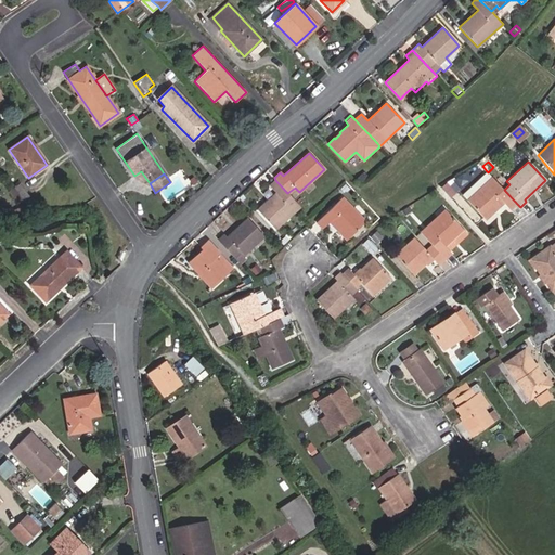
[(360,183),(365,178),(362,175),(357,179),(360,183)]
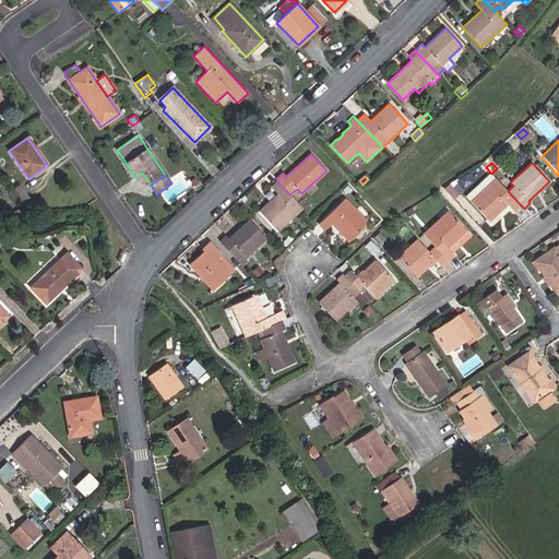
[(514,211),(521,205),(508,191),(496,178),(471,202),(489,222),(499,212),(501,215),(510,206),(514,211)]
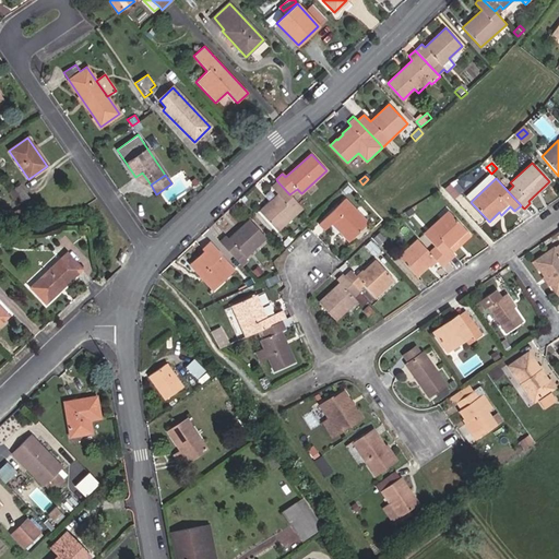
[(259,212),(277,232),(302,209),(289,194),(277,181),(272,187),(278,194),(259,212)]
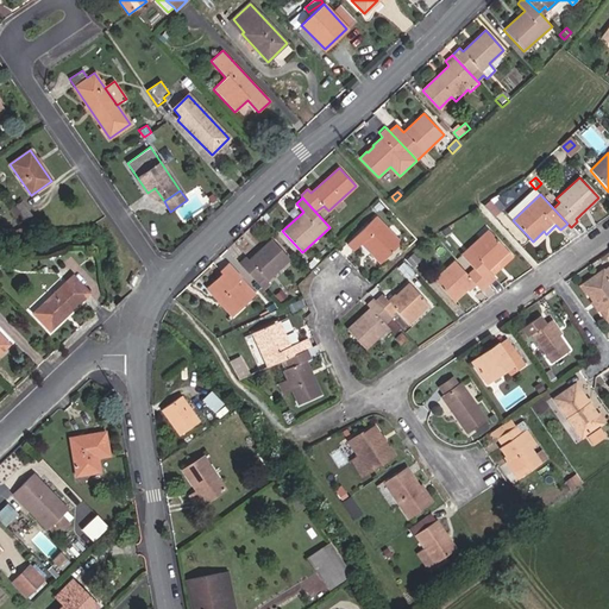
[(494,218),(503,208),(494,198),(483,205),(494,218)]
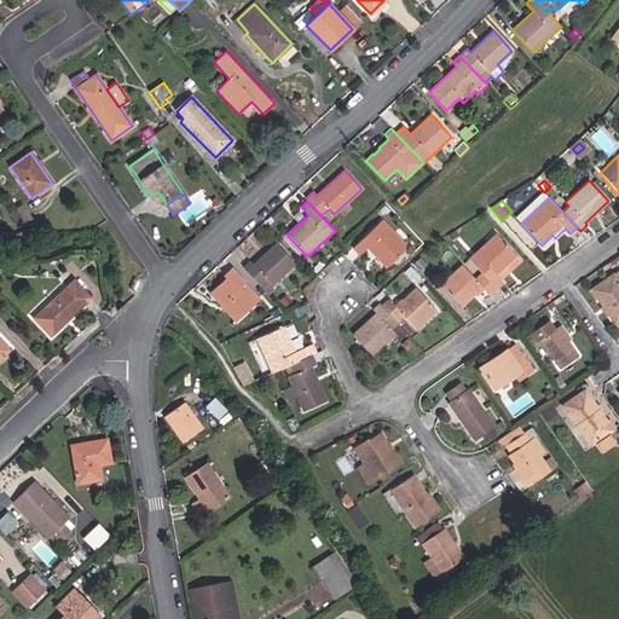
[(9,214),(19,229),(33,219),(22,204),(9,214)]
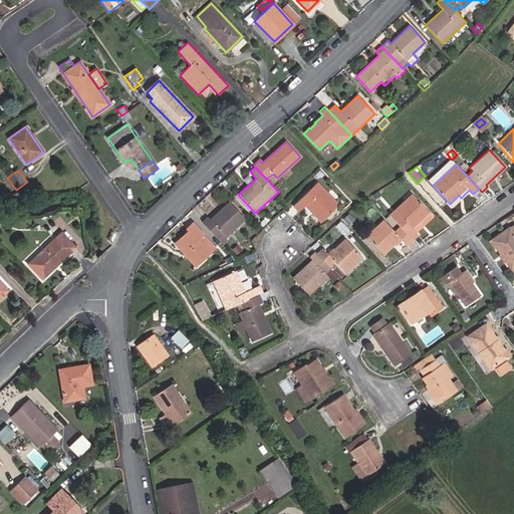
[(321,222),(338,205),(316,184),(293,207),(298,212),(304,206),(321,222)]
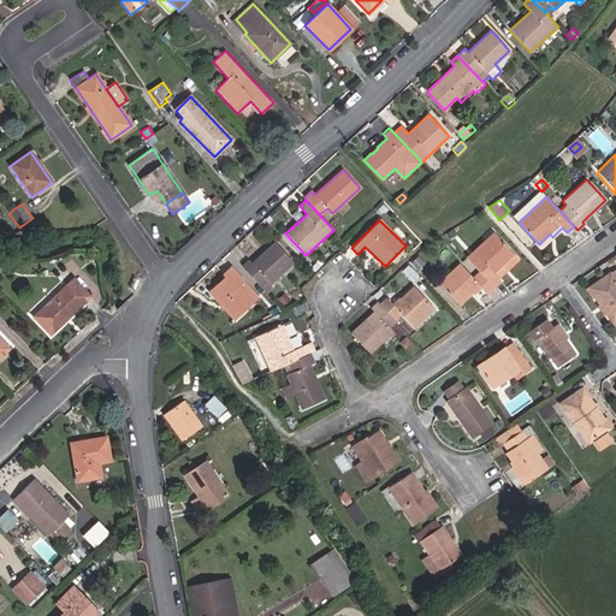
[(576,244),(585,238),(578,230),(574,226),(567,232),(576,244)]
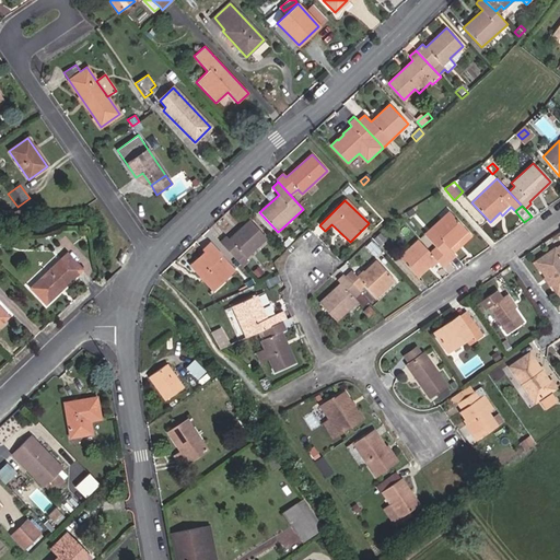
[(453,255),(447,248),(467,231),(448,211),(423,234),(435,247),(448,261),(455,256),(453,255)]
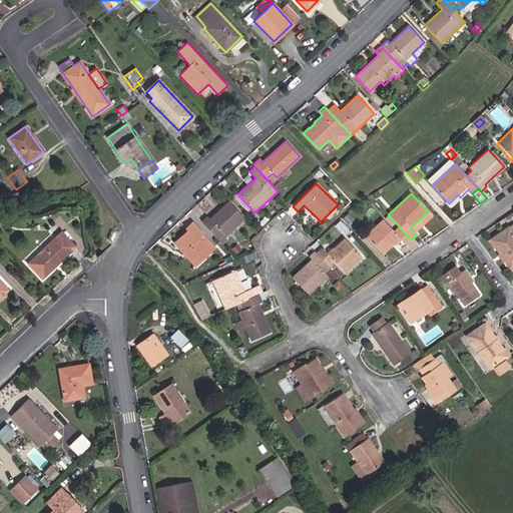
[(224,236),(244,218),(227,200),(208,217),(206,215),(201,221),(222,244),(226,240),(224,236)]
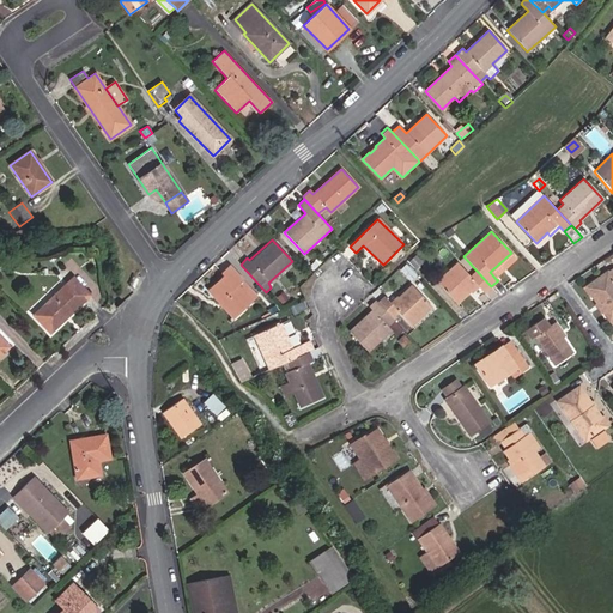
[(490,272),(496,279),(517,260),(511,253),(490,272)]
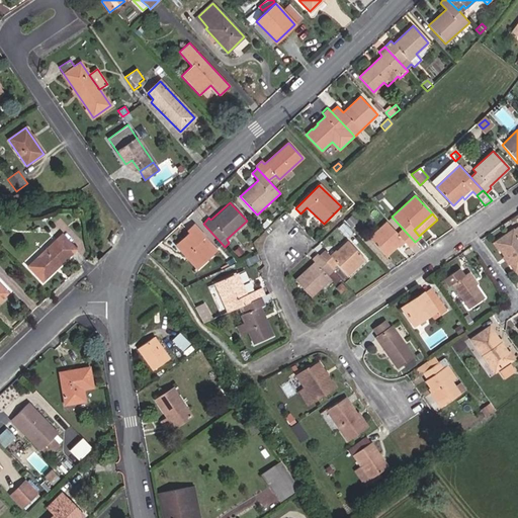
[(343,223),(349,229),(356,223),(350,216),(343,223)]
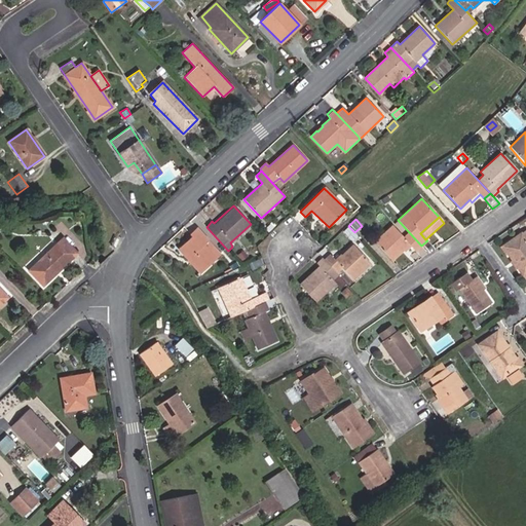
[(266,233),(272,227),(270,224),(264,230),(266,233)]
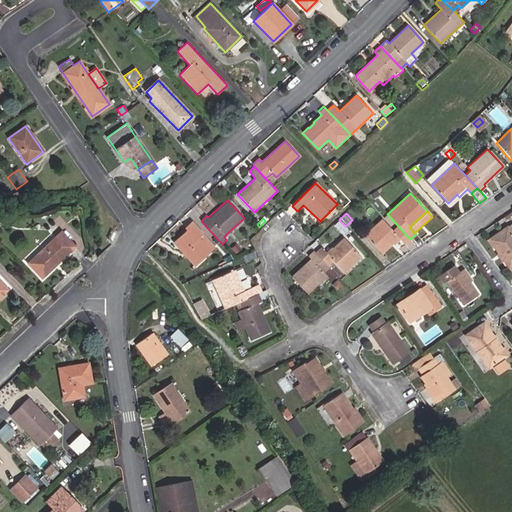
[(404,244),(410,239),(398,226),(393,231),(382,219),(365,235),(382,253),(392,244),(393,245),(400,239),(404,244)]
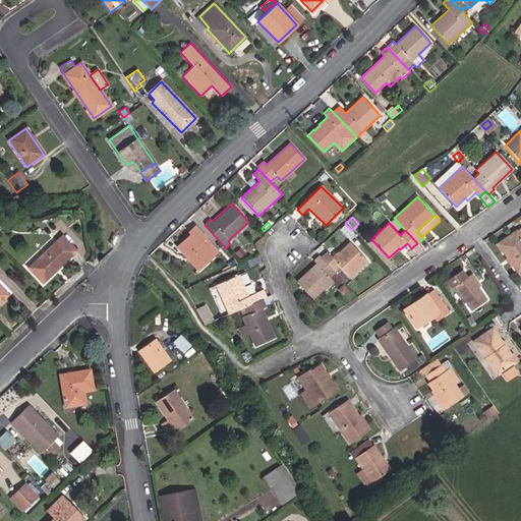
[(347,239),(352,234),(344,225),(339,230),(347,239)]
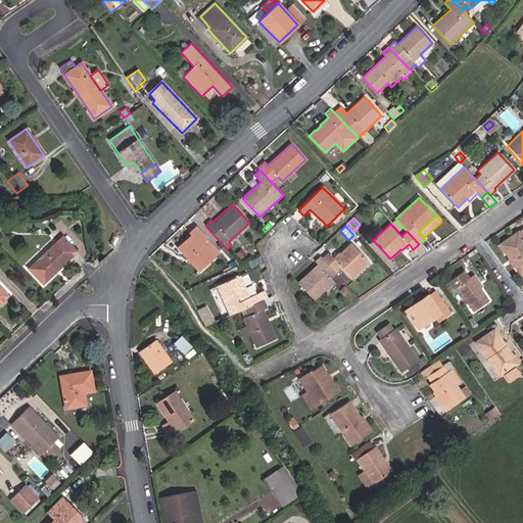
[(199,272),(220,252),(196,227),(189,233),(192,235),(177,248),(199,272)]
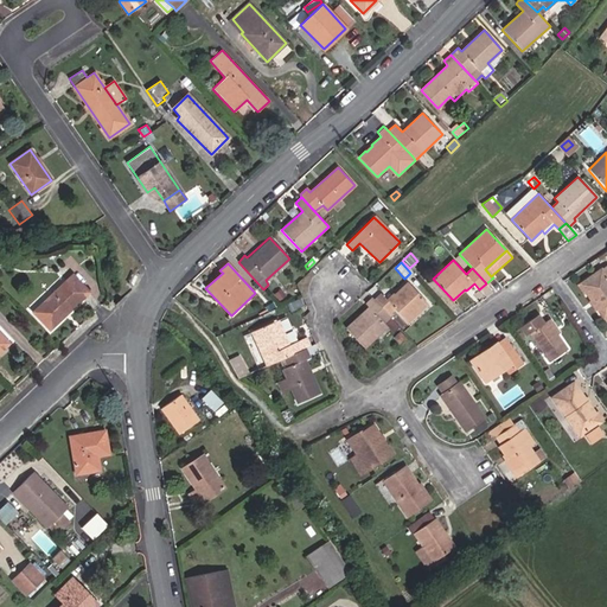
[(606,264),(581,283),(605,317),(606,314),(606,264)]
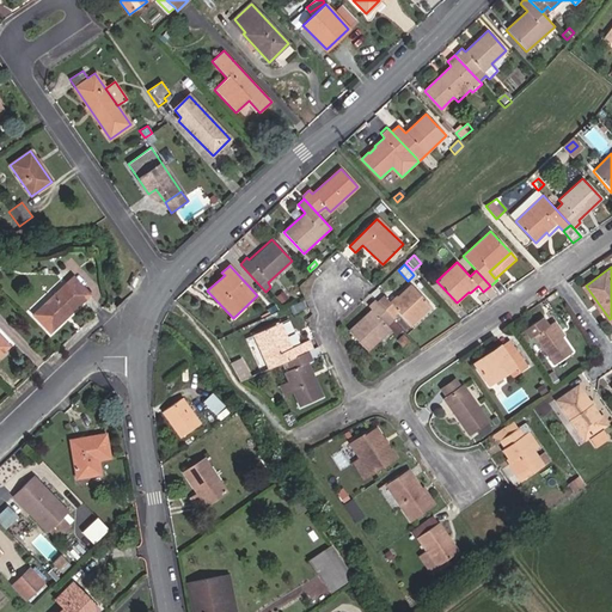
[(32,314),(49,332),(91,295),(73,276),(32,314)]
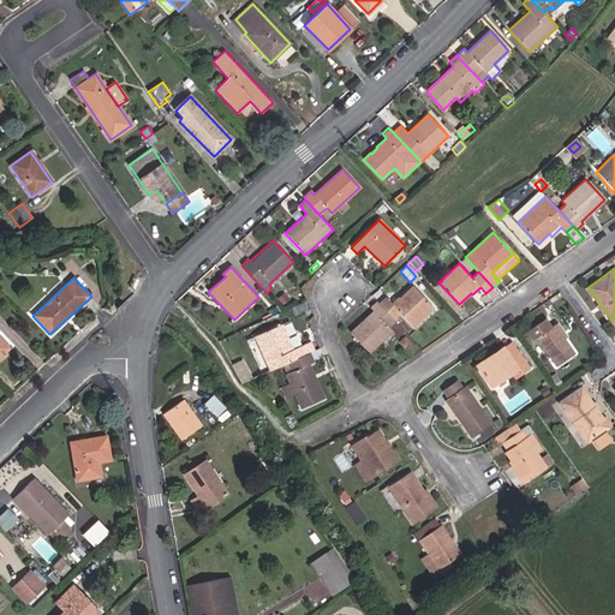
[(130,293),(135,294),(139,279),(135,278),(130,293)]
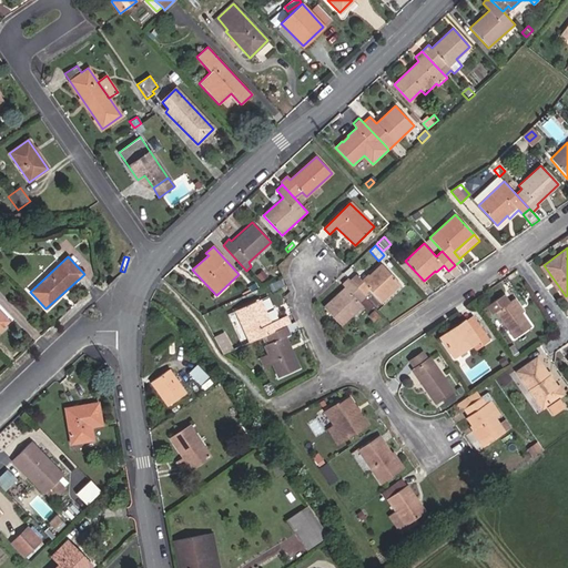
[(381,302),(401,284),(382,264),(369,275),(368,274),(362,281),(356,274),(350,281),(363,294),(368,288),(381,302)]
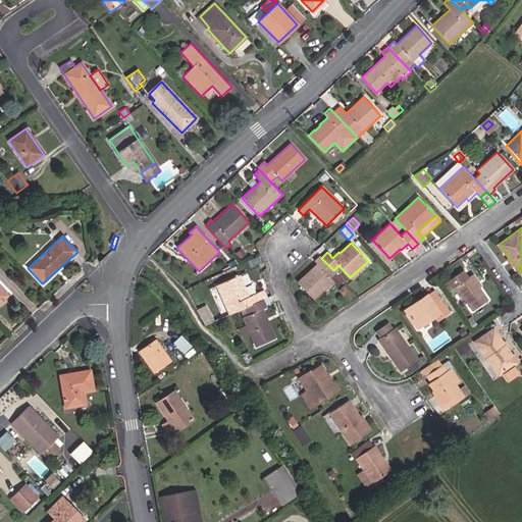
[(251,256),(255,253),(250,245),(246,249),(244,246),(235,253),(241,260),(250,254),(251,256)]
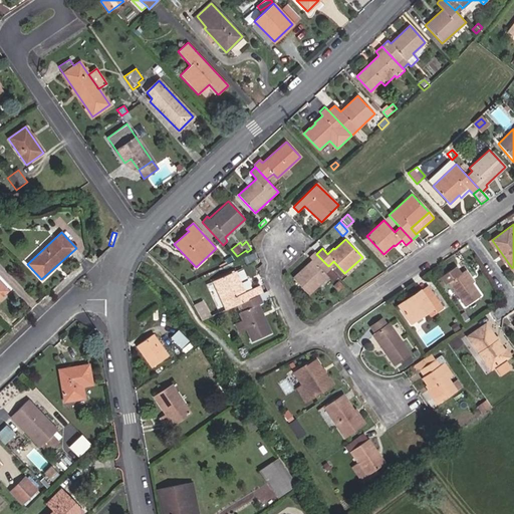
[(331,280),(336,275),(328,266),(316,254),(314,252),(309,257),(312,260),(293,278),(308,294),(328,276),(331,280)]
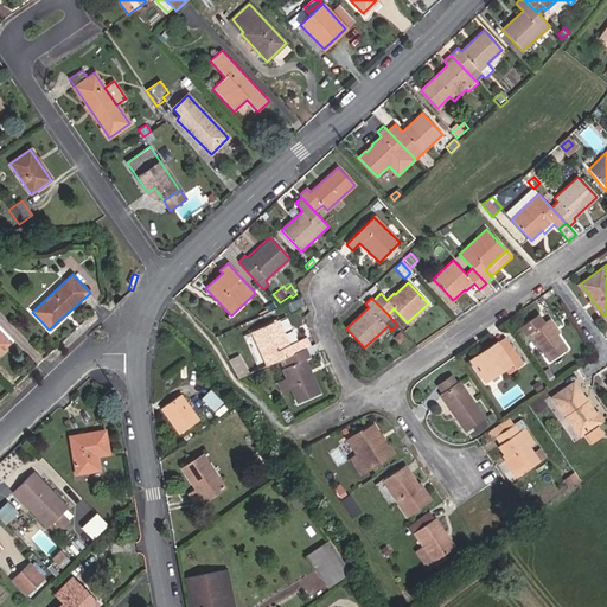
[(289,315),(282,318),(288,342),(296,339),(289,315)]
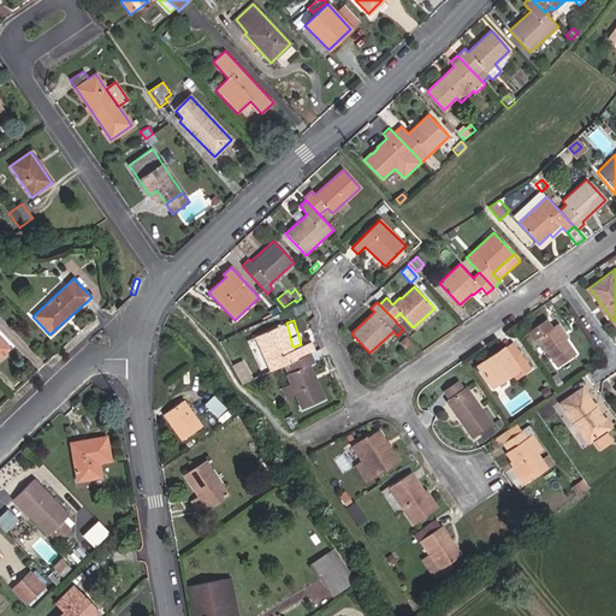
[(545,320),(527,332),(534,342),(537,339),(557,368),(576,355),(556,325),(551,329),(545,320)]
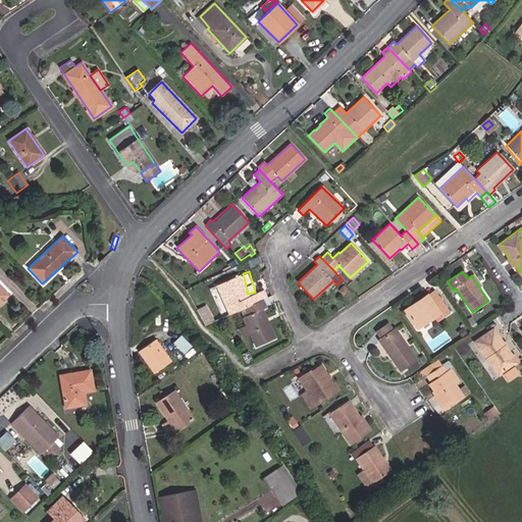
[(257,293),(249,297),(240,275),(216,285),(229,314),(244,308),(260,300),(257,293)]
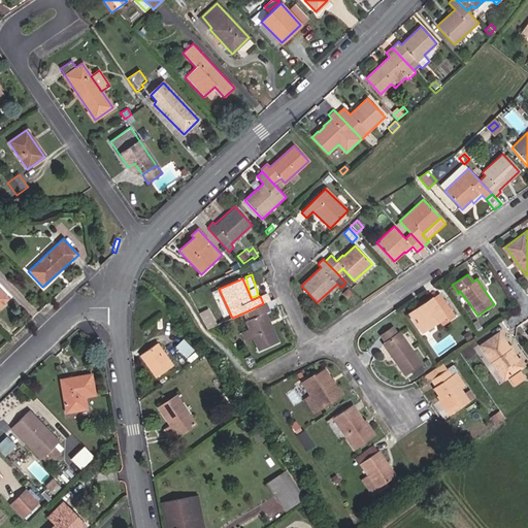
[(427,302),(430,307),(442,300),(439,294),(427,302)]
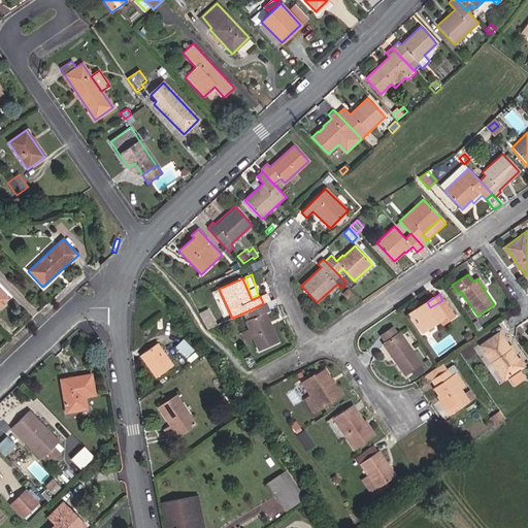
[(439,321),(443,318),(446,322),(454,317),(442,300),(430,307),(427,302),(420,306),(422,309),(410,317),(421,332),(439,321)]
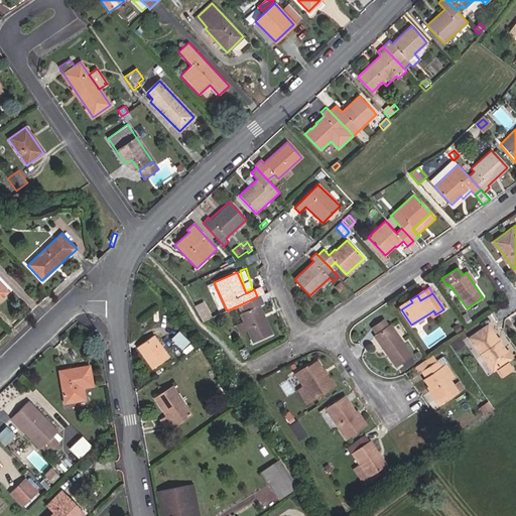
[(253,343),(272,335),(259,306),(264,304),(260,295),(257,296),(241,304),(245,311),(240,313),(243,321),(236,325),(240,335),(248,331),(253,343)]
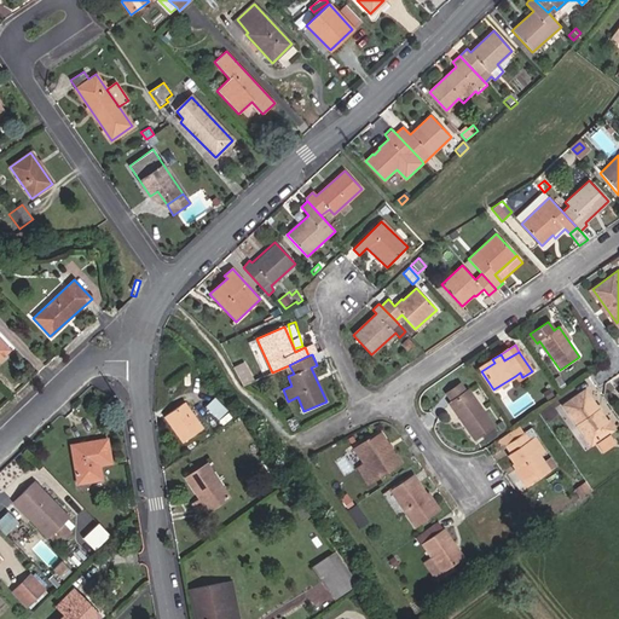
[(479,366),(481,371),(495,363),(492,359),(479,366)]
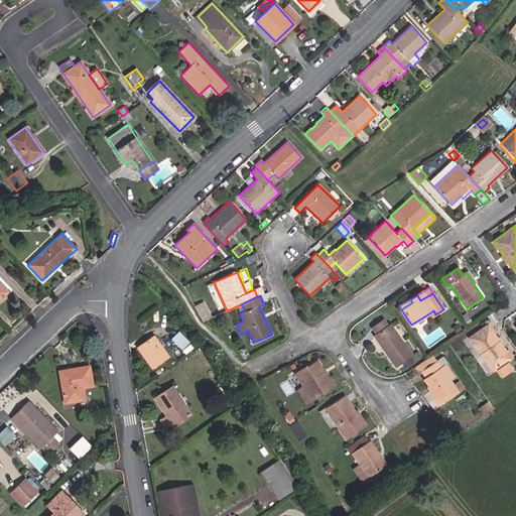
[(203,321),(211,318),(202,302),(195,307),(203,321)]
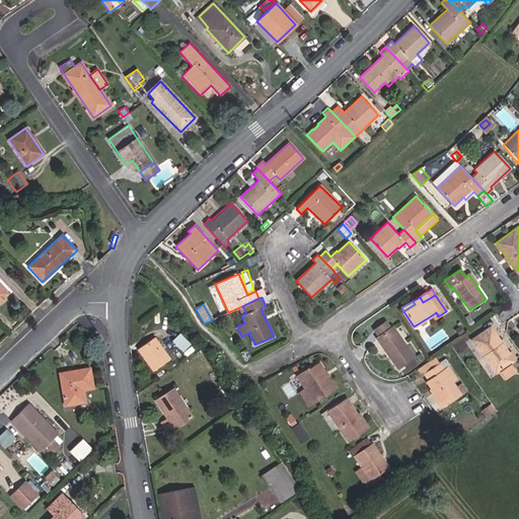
[(466,328),(472,324),(467,317),(462,321),(466,328)]
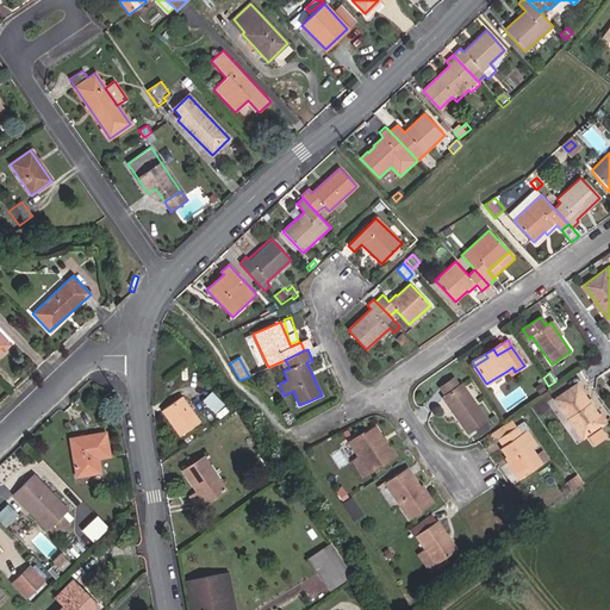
[(484,422),(487,421),(461,385),(459,386),(453,378),(439,388),(444,396),(442,398),(467,434),(475,428),(484,422)]
